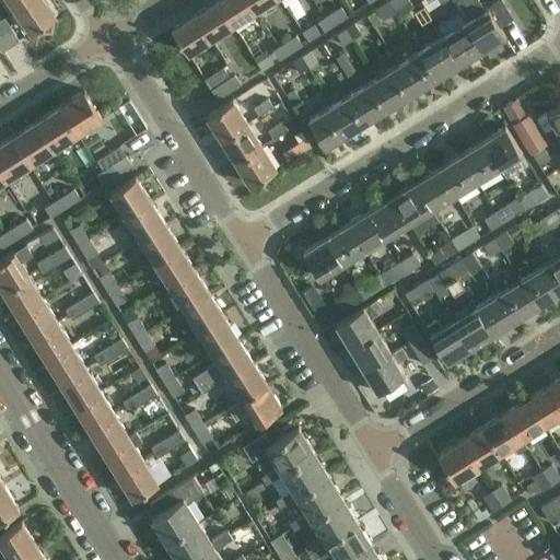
[(8,0),(14,9),(26,0),(8,0)]
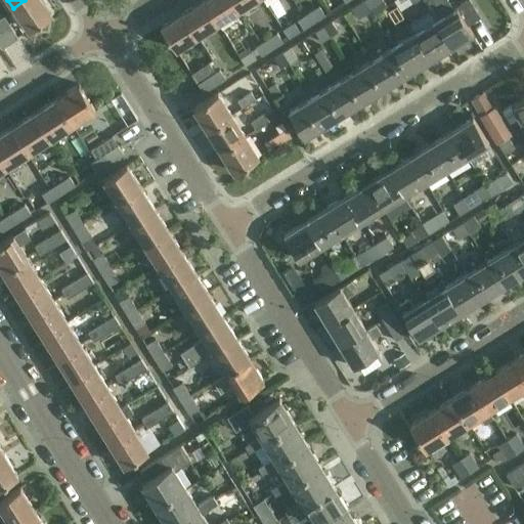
[(25,0),(13,8),(28,30),(51,13),(42,0),(25,0)]
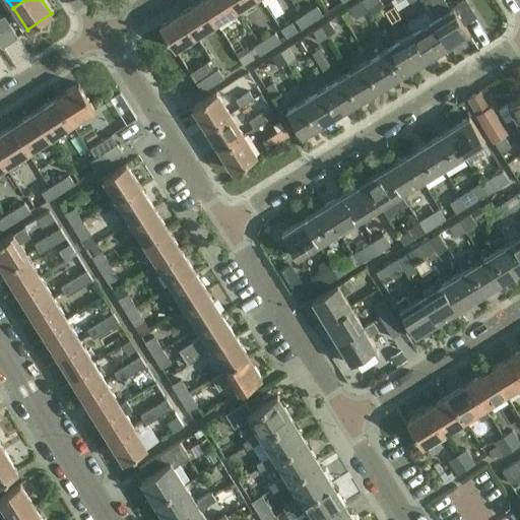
[(203,0),(198,0),(182,11),(196,34),(217,21),(203,0)]
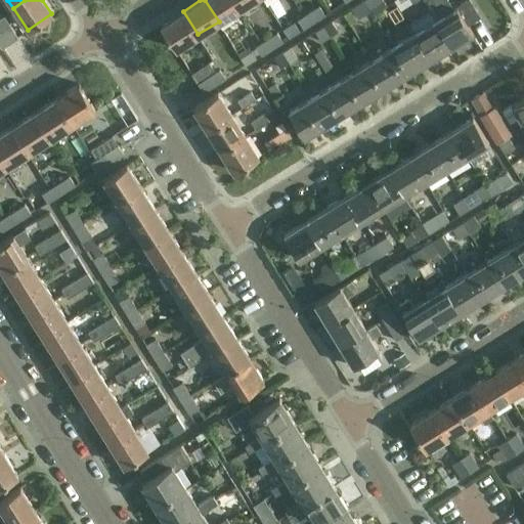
[(205,0),(219,22),(219,23),(230,15),(232,18),(243,12),(241,8),(239,7),(234,0),(205,0)]
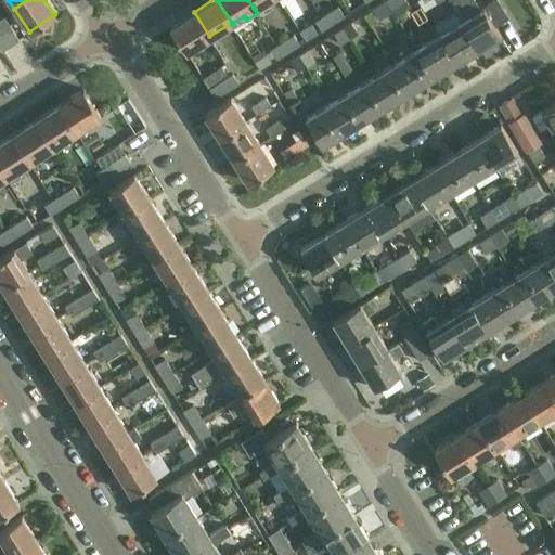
[(378,18),(392,10),(386,0),(384,0),(372,8),(378,18)]
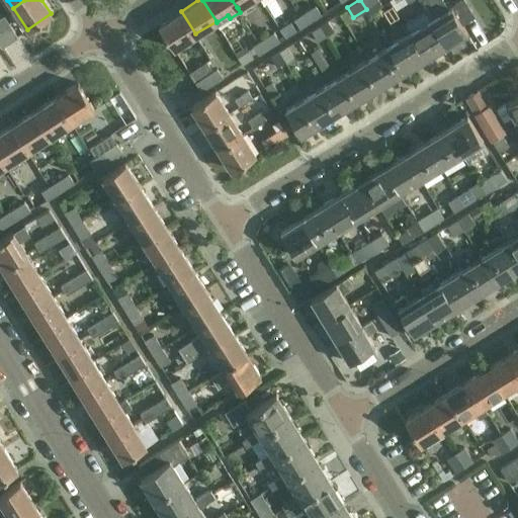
[(360,0),(366,9),(379,1),(378,0),(360,0)]
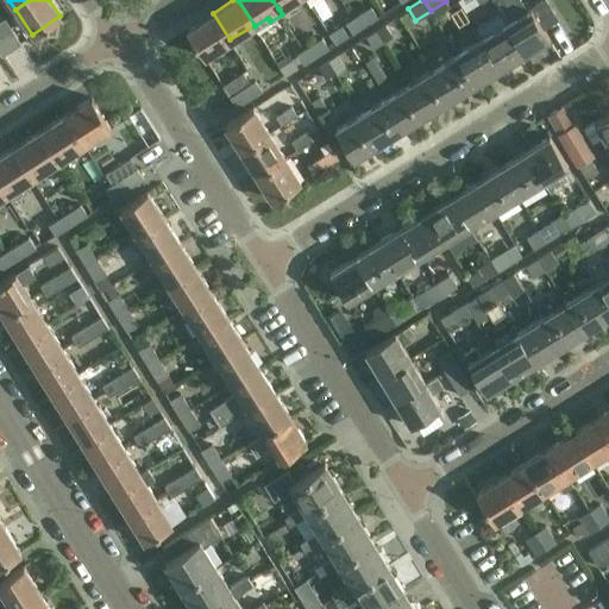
[(494,0),(507,22),(506,22),(525,52),(550,37),(542,26),(558,18),(545,0),(539,0),(531,6),(527,8),(521,0),(494,0)]
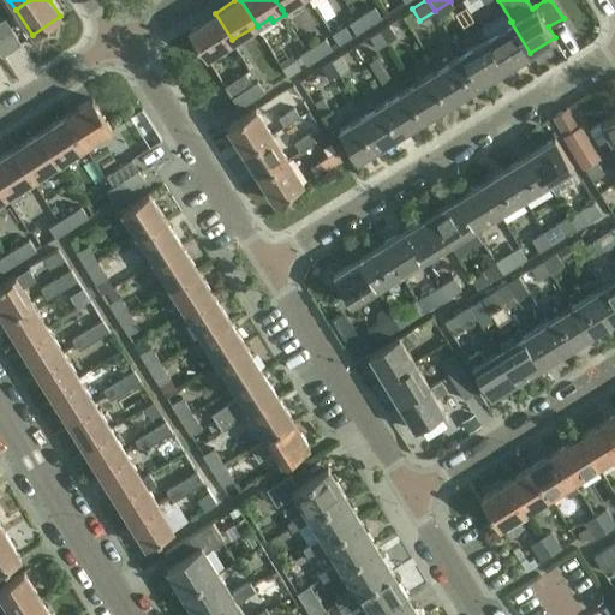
[(359,15),(366,27),(382,17),(375,5),(359,15)]
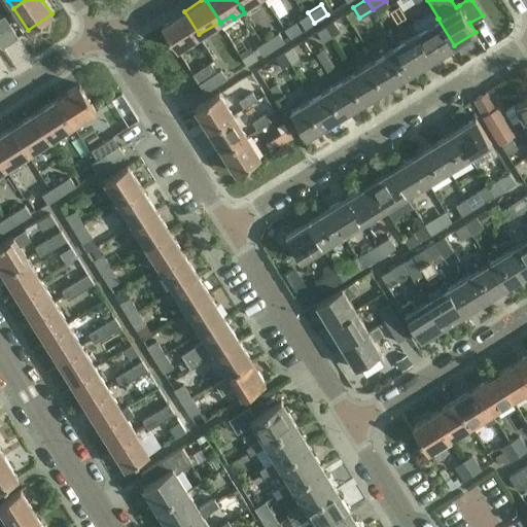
[(184,11),(162,25),(177,48),(199,34),(184,11)]
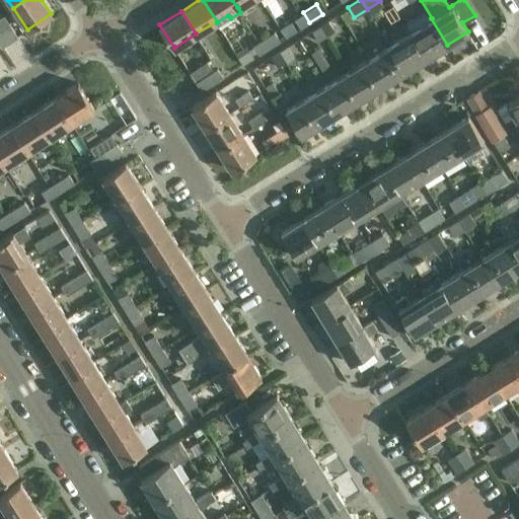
[(300,27),(309,22),(303,12),(294,18),(300,27)]
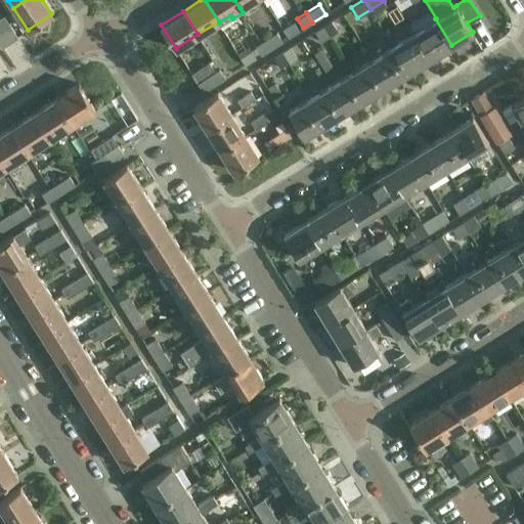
[(0,16),(0,45),(1,47),(18,36),(4,14),(0,16)]
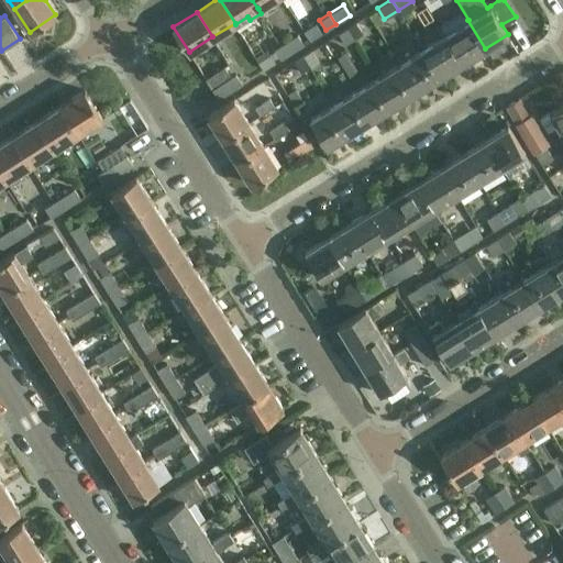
[(444,34),(462,63),(485,48),(467,20),(444,34)]
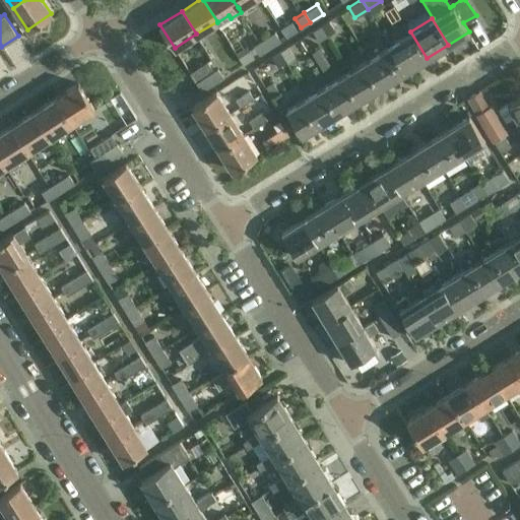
[(320,25),(327,36),(336,29),(329,19),(320,25)]
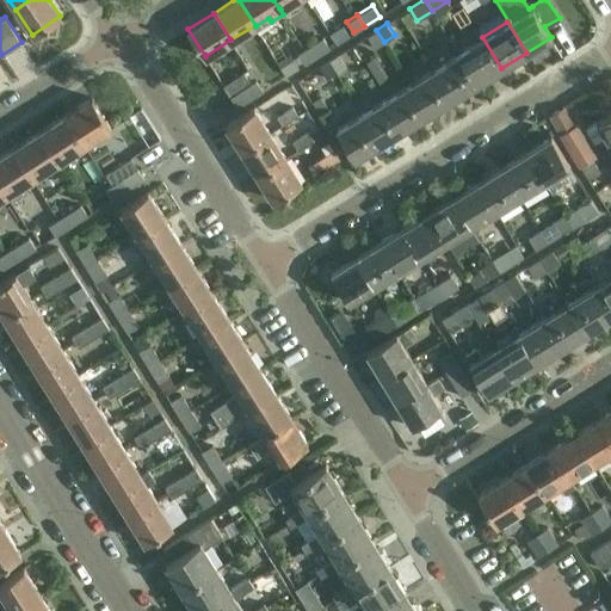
[(329,31),(338,43),(347,37),(339,25),(329,31)]
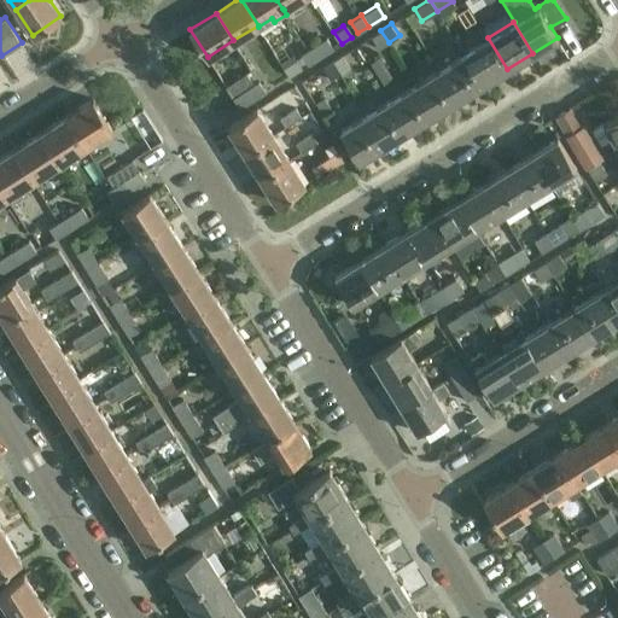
[(379,48),(389,42),(380,30),(371,36),(379,48)]
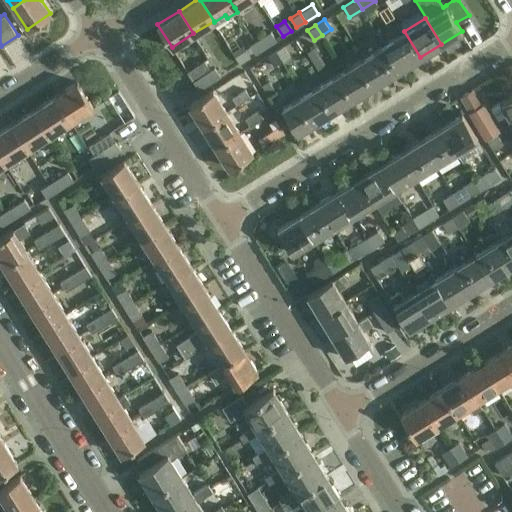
[(259,38),(265,47),(277,40),(271,31),(259,38)]
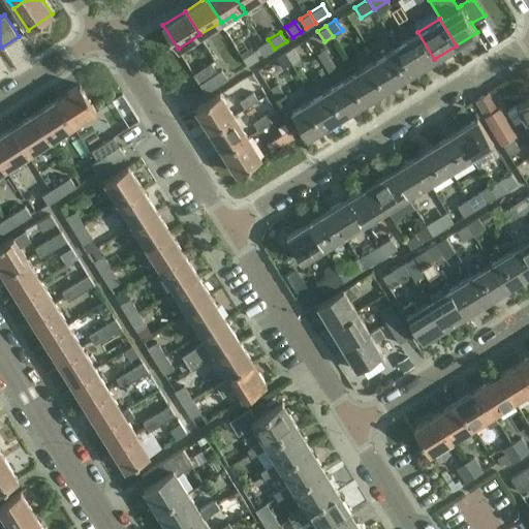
[(397,45),(413,72),(434,59),(417,32),(397,45)]
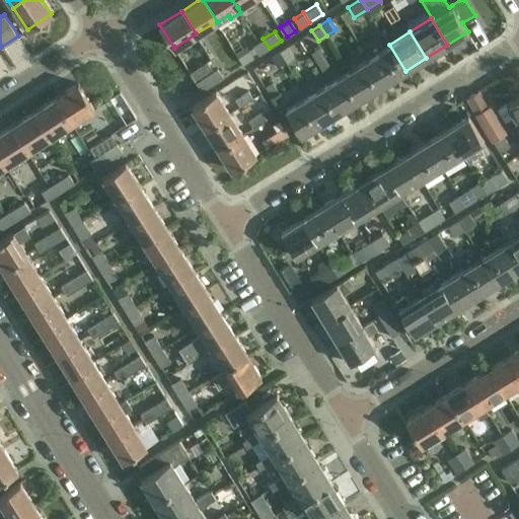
[(263,39),(252,45),(253,46),(256,52),(258,55),(269,48),(263,39)]
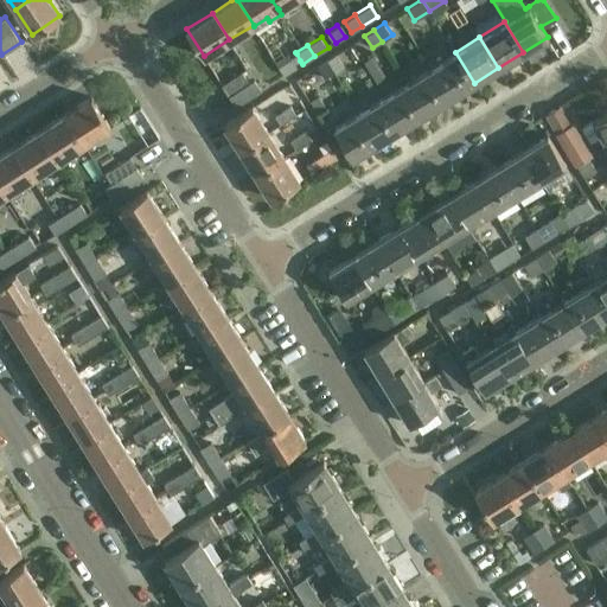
[(430,66),(449,98),(474,83),(455,52),(430,66)]
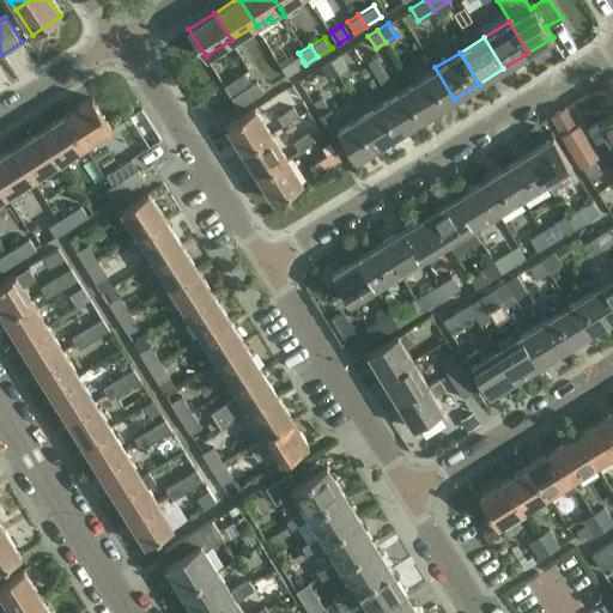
[(285,59),(278,62),(286,76),(287,77),(301,68),(299,67),(298,65),(293,58),(292,54),(290,55),(285,59)]
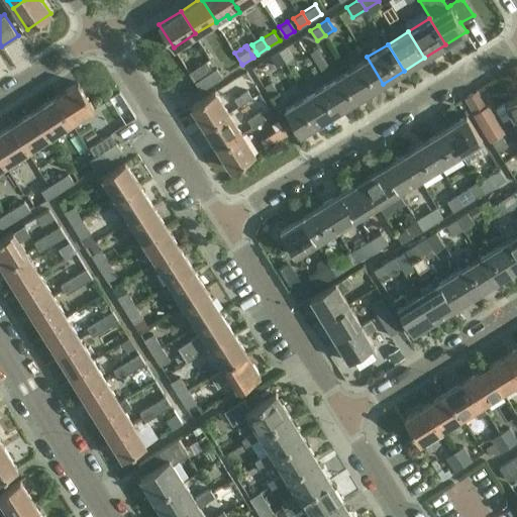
[(278,50),(285,62),(293,57),(287,45),(278,50)]
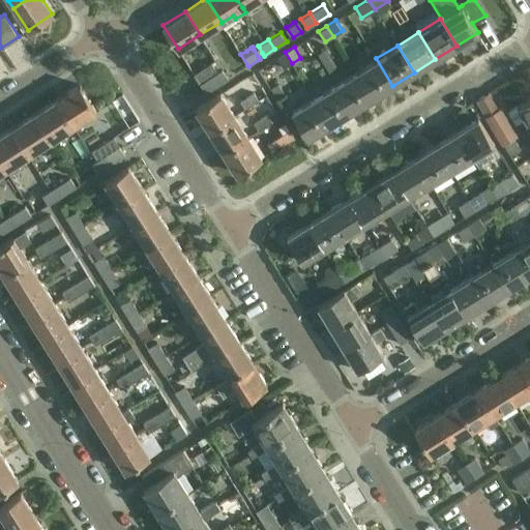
[(337,67),(326,48),(317,53),(329,72),(337,67)]
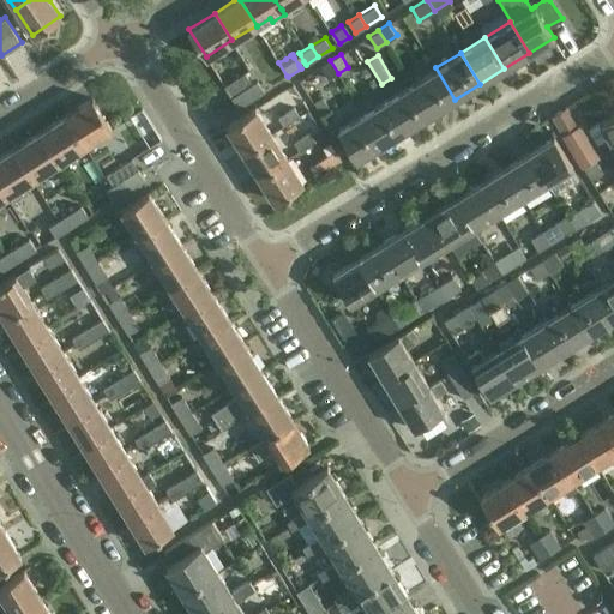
[(329,79),(338,73),(330,60),(320,66),(329,79)]
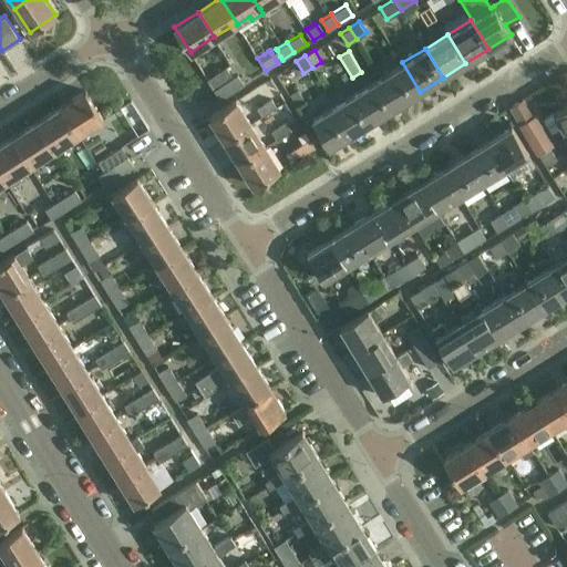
[(380,76),(399,105),(420,92),(402,62),(380,76)]
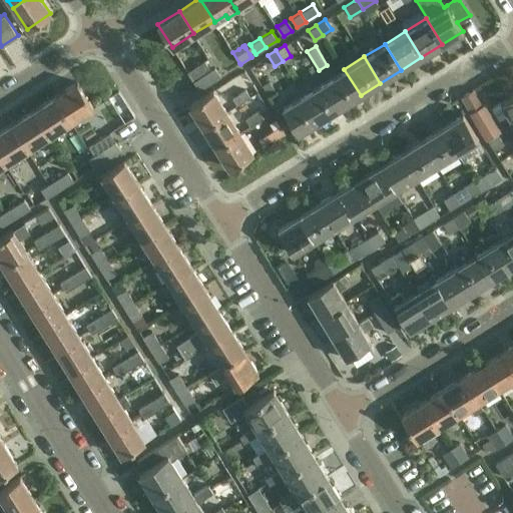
[(187,71),(193,81),(199,89),(220,75),(214,67),(210,69),(204,60),(187,71)]
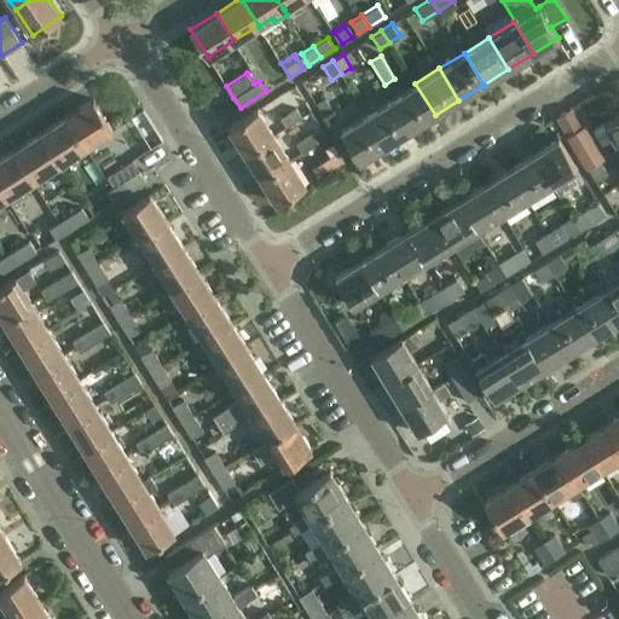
[(391,98),(410,131),(435,115),(415,84),(391,98)]
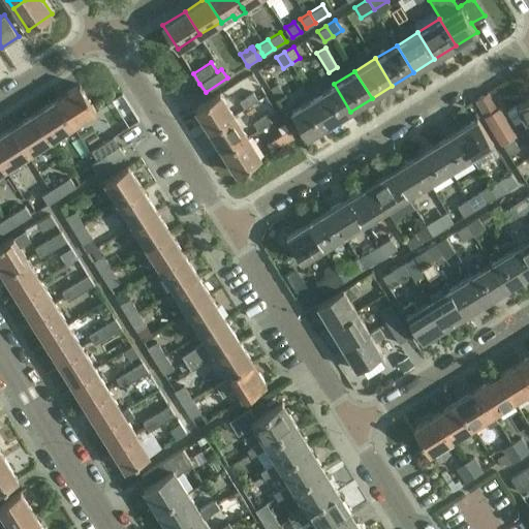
[(56,98),(73,126),(97,111),(80,84),(56,98)]
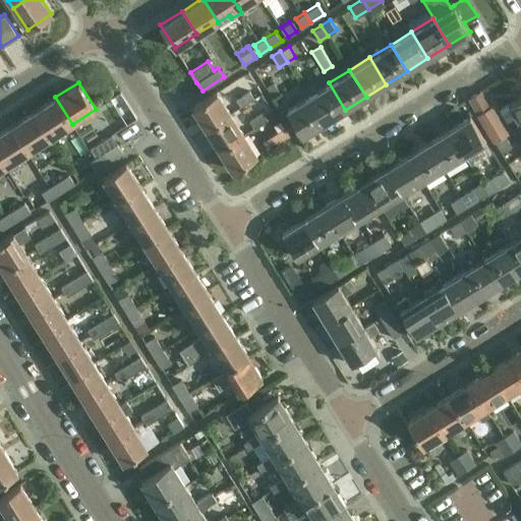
[(273,82),(266,88),(271,95),(278,90),(273,82)]
